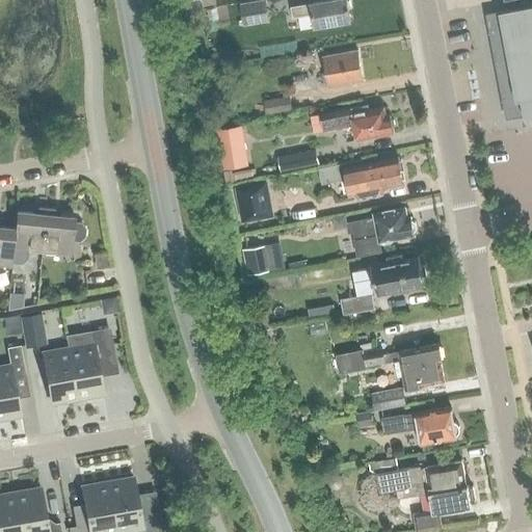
[(202,0),(176,0),(178,10),(204,6),(202,0)]
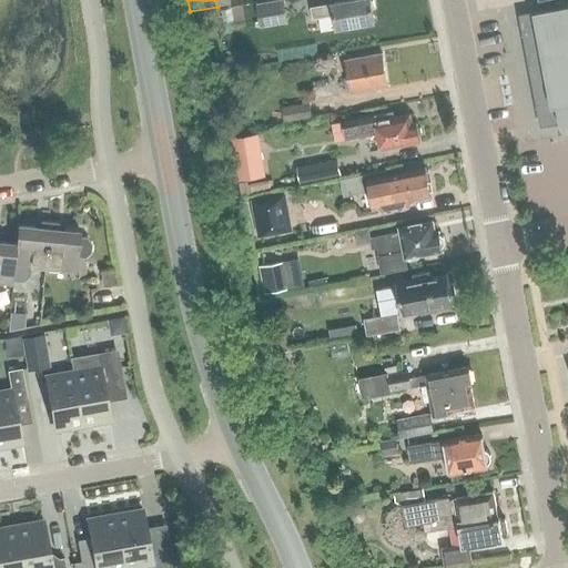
[(371,0),(353,0),(331,3),(331,4),(311,8),(313,19),(333,16),(335,30),(375,22),(371,0)]
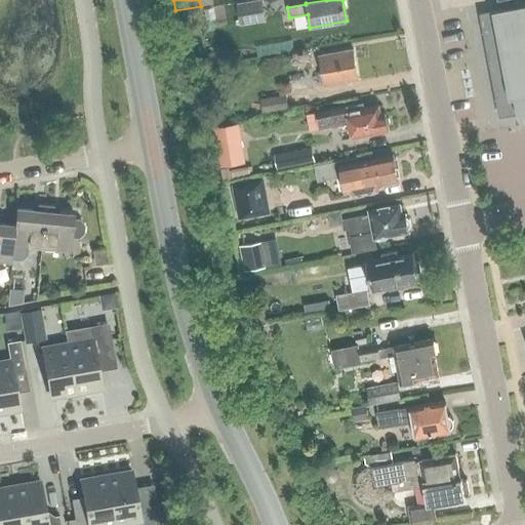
[(498,112),(524,106),(524,0),(511,0),(513,8),(479,15),(498,112)]
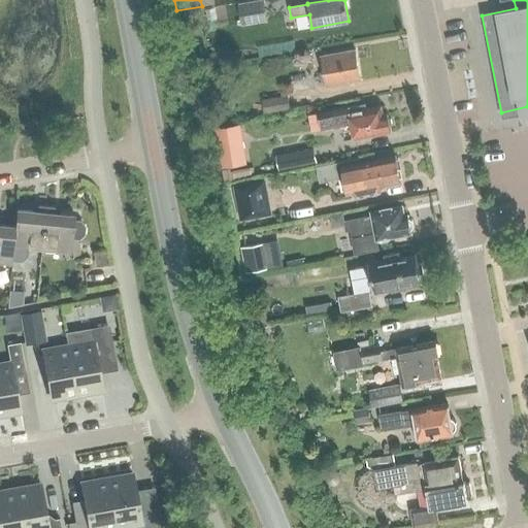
[(263,1),(238,6),(242,27),(267,23),(263,1)]
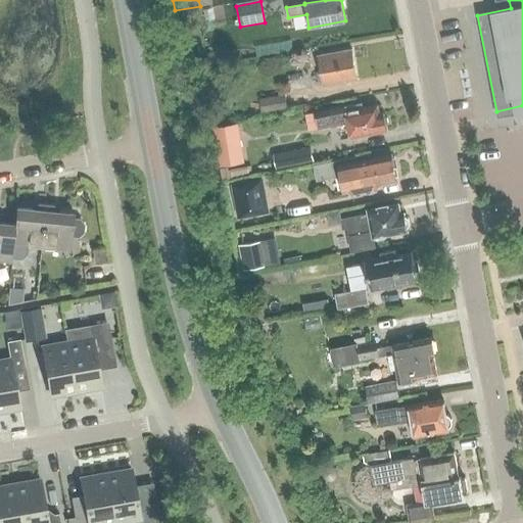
[(318,55),(323,85),(358,80),(352,49),(318,55)]
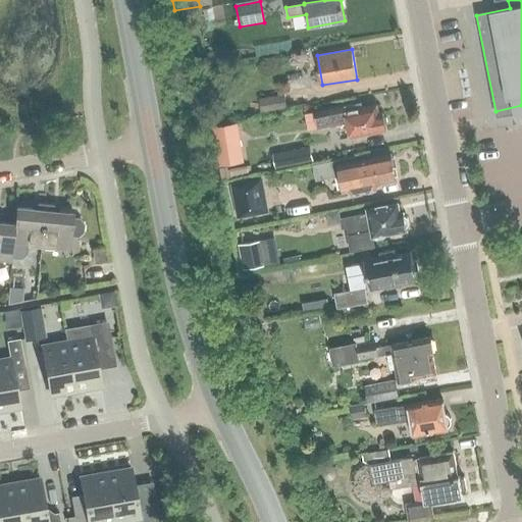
[(284,95),(260,99),(261,111),(285,108),(284,95)]
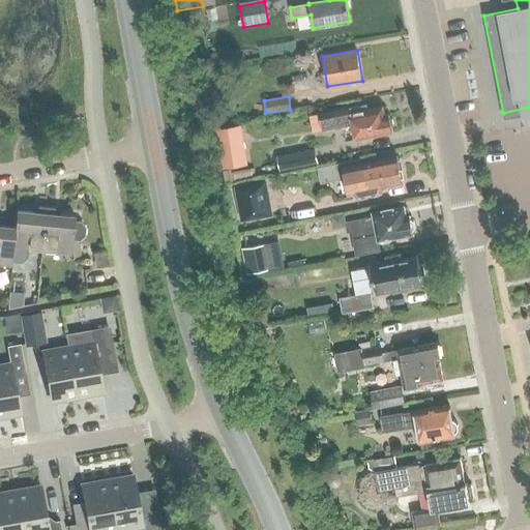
[(349,111),(321,116),(324,130),(352,125),(355,141),(391,134),(390,129),(393,126),(392,120),(388,118),(387,115),(384,116),(382,108),(367,111),(366,106),(348,110),(349,111)]
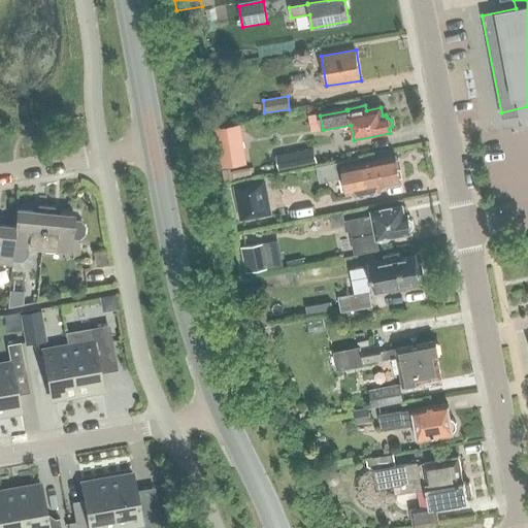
[(222,169),(246,164),(240,125),(216,129),(222,169)]
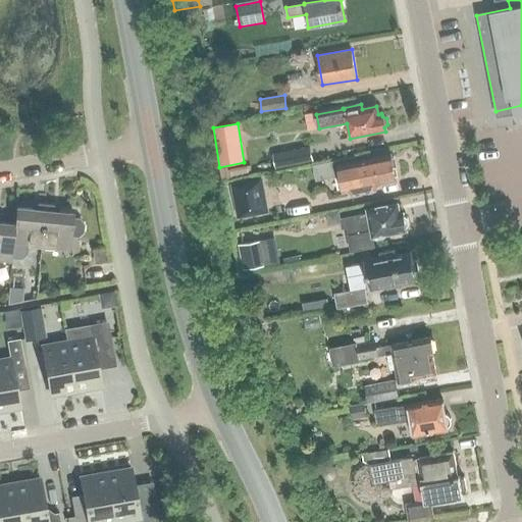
[(313,162),(310,147),(272,154),(275,169),(313,162)]
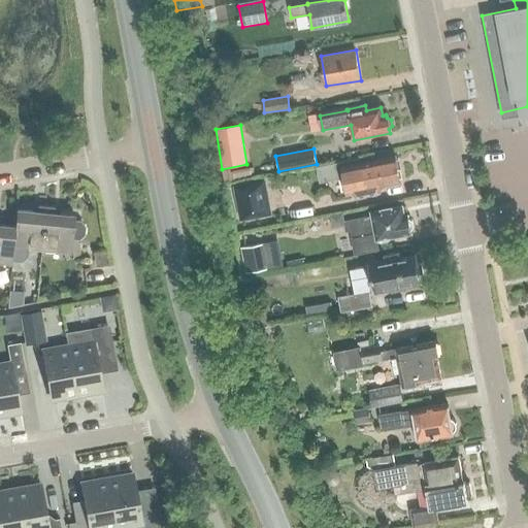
[(342,177),(343,178),(341,182),(342,190),(345,191),(345,194),(352,193),(355,198),(378,193),(381,188),(400,184),(399,179),(402,178),(400,169),(397,170),(395,157),(360,164),(359,159),(334,163),(336,170),(338,169),(339,178),(342,177)]
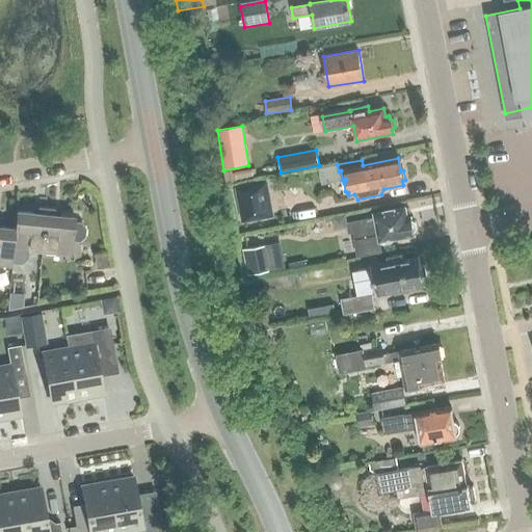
[(258,183),(235,187),(241,221),(268,216),(263,192),(259,193),(258,183)]
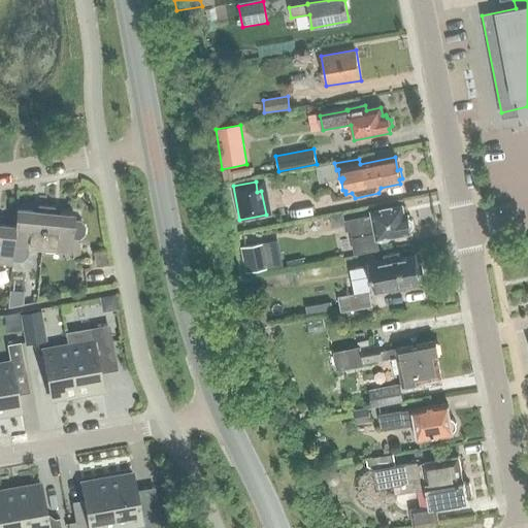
[(15,209),(14,226),(10,261),(19,261),(22,260),(25,258),(26,255),(27,248),(41,249),(45,206),(37,205),(37,211),(15,209)]
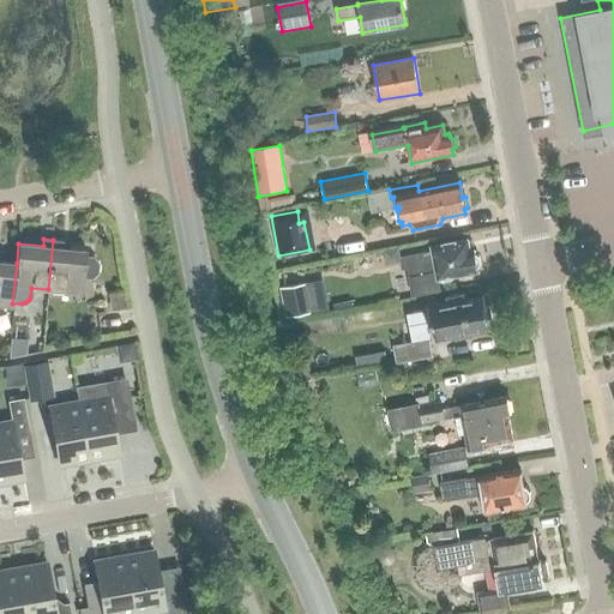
[(61,247),(61,240),(53,240),(48,289),(82,293),(84,276),(91,277),(96,272),(97,264),(92,258),(85,257),(86,250),(61,247)]
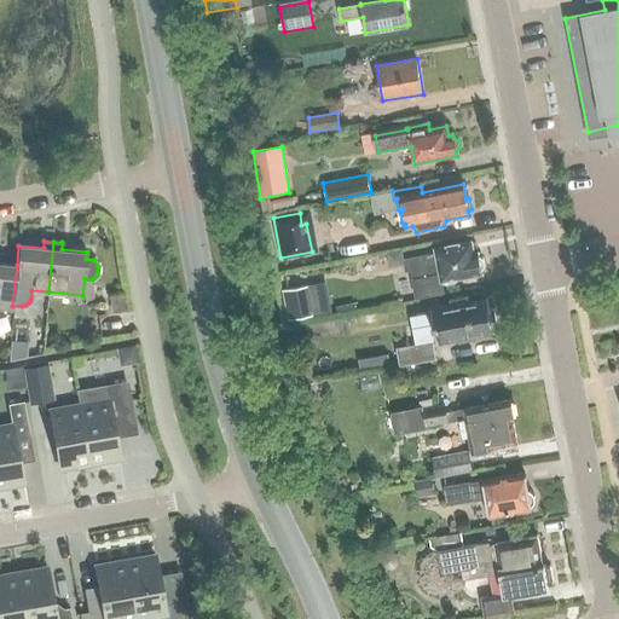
[(434,254),(409,259),(417,299),(445,294),(443,283),(446,285),(453,284),(456,279),(482,275),(481,271),(485,266),(484,261),(479,258),(478,253),(473,254),(470,243),(458,246),(458,243),(446,246),(446,248),(433,250),(434,254)]
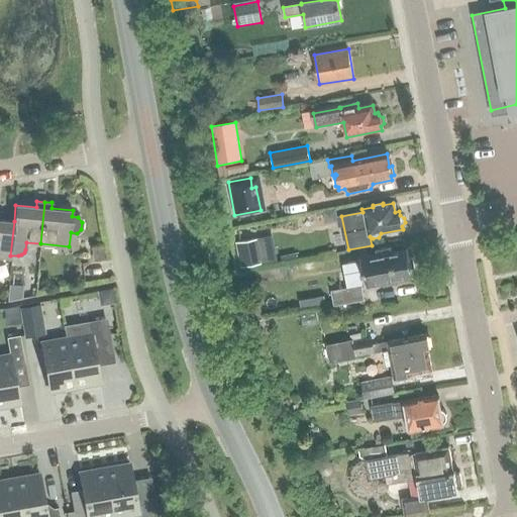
[(335,209),(323,211),(325,223),(337,221),(335,209)]
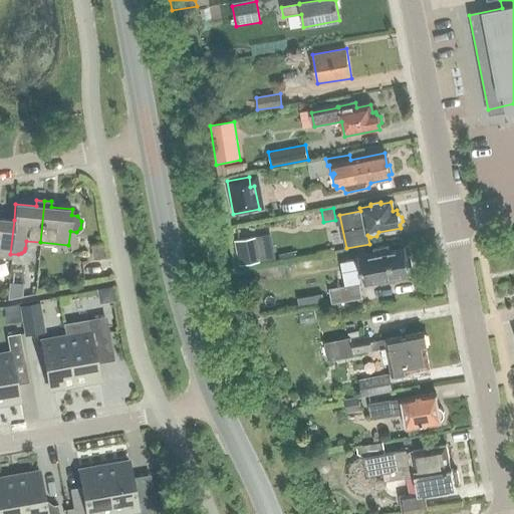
[(0,255),(10,256),(10,254),(12,239),(14,220),(0,218),(0,255)]
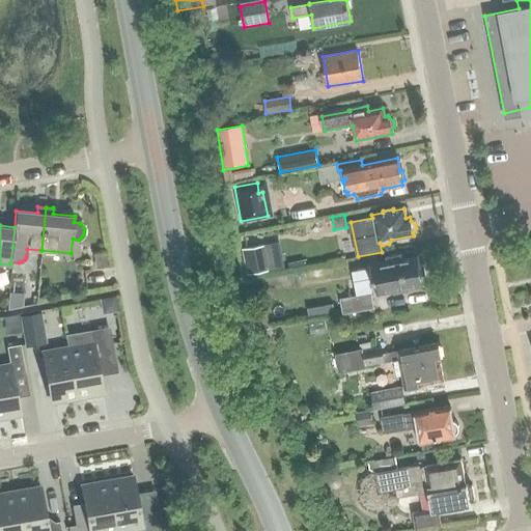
[(243,250),(248,275),(269,271),(263,246),(243,250)]
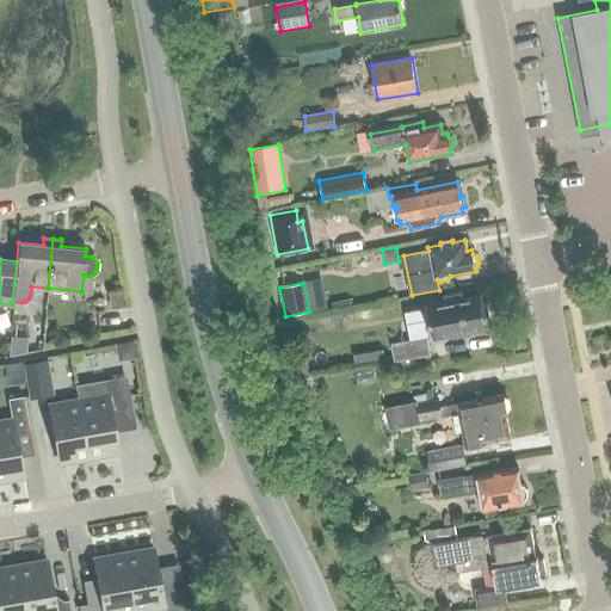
[(107,295),(110,309),(123,308),(122,292),(107,295)]
